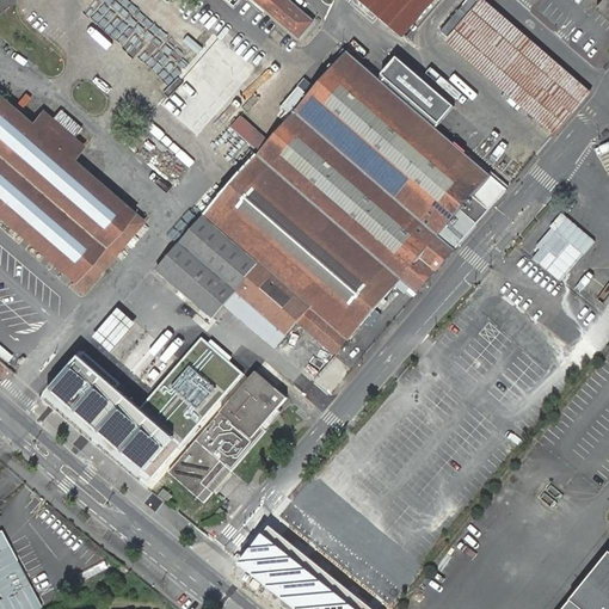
[(254,0),(297,36),(312,20),(289,1),(288,0),(254,0)]
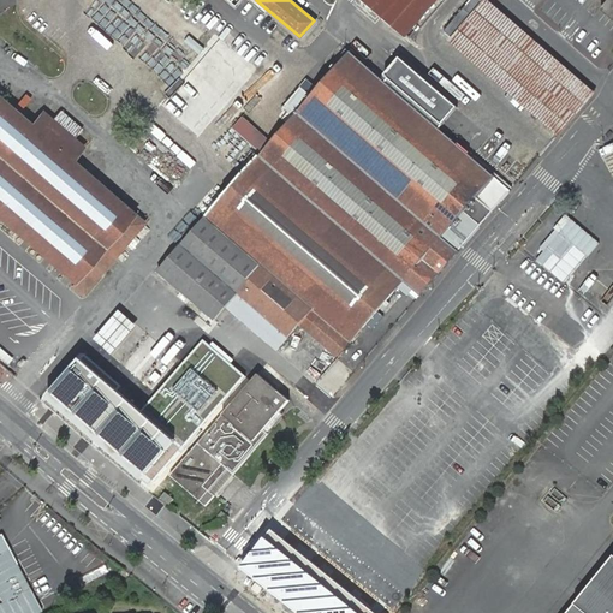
[(353,0),(351,3),(398,43),(434,0),(353,0)]
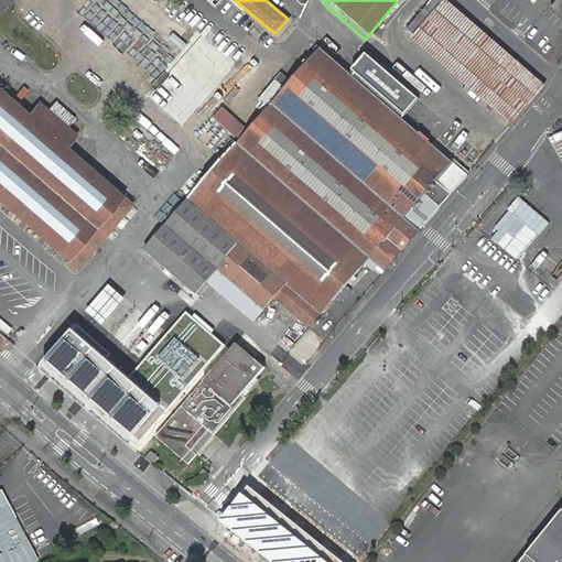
[(543,84),(446,0),(441,0),(428,0),(406,26),(413,33),(410,36),(510,122),(543,84)]
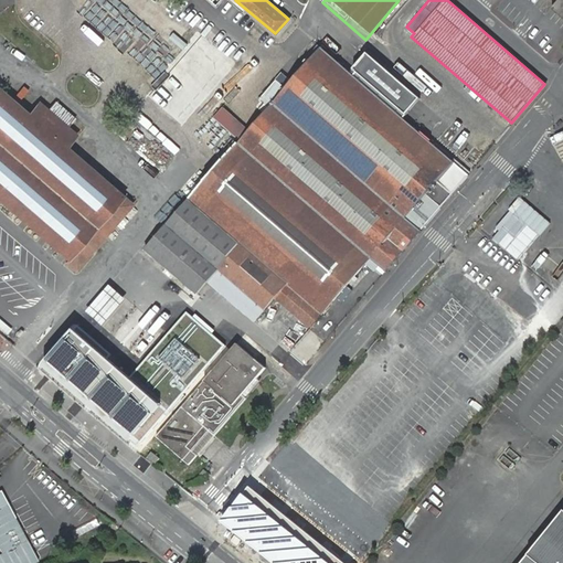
[(304,63),(245,133),(238,139),(248,147),(246,150),(369,255),(384,269),(418,229),(466,173),(319,46),(304,63)]
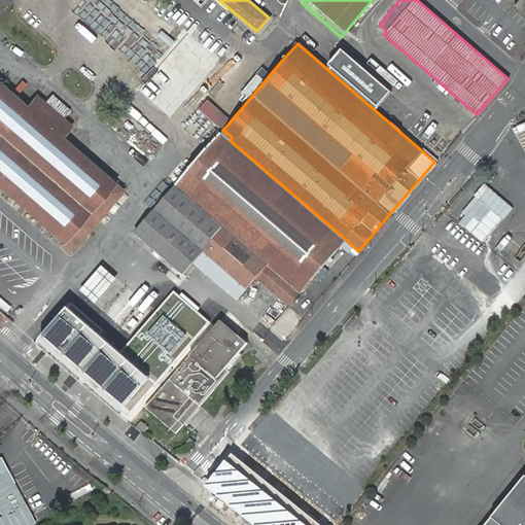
[(229,50),(193,100),(201,106),(237,57),(229,50)]
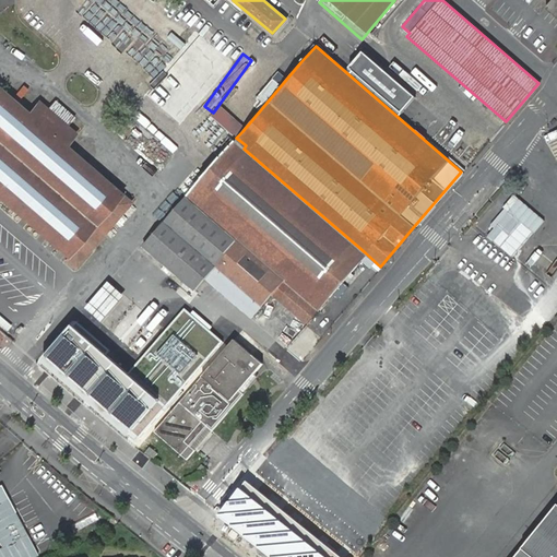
[(26,55),(21,59),(28,68),(34,63),(26,55)]
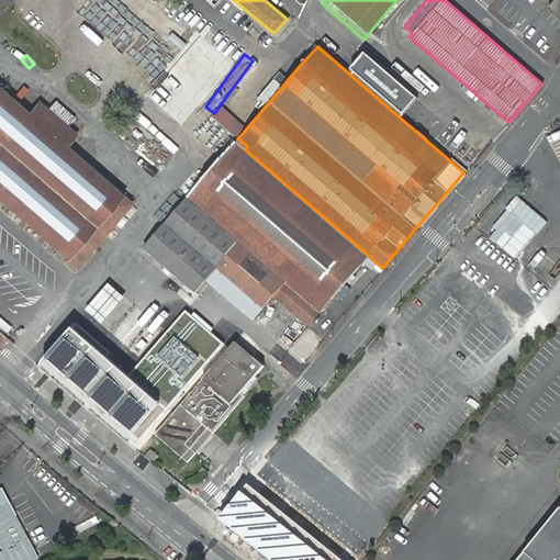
[(64,258),(74,266),(94,241),(129,201),(64,145),(74,133),(65,125),(73,116),(54,100),(46,109),(36,101),(25,113),(0,91),(0,199),(66,256),(64,258)]
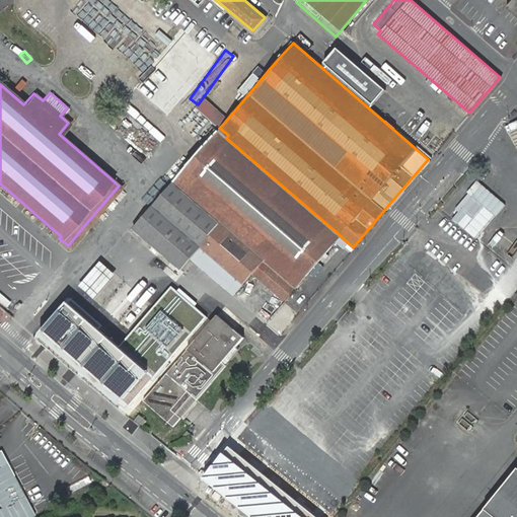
[(228,135),(219,128),(204,146),(173,180),(133,227),(179,267),(189,255),(199,244),(241,282),(251,270),(263,257),(293,284),(294,285),(339,234),(226,138),(228,135)]
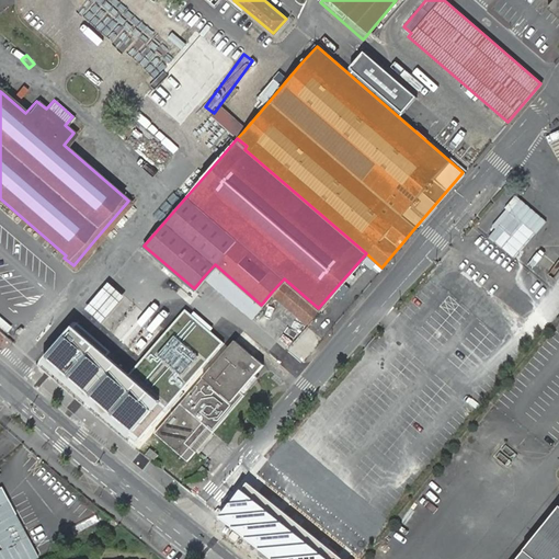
[(251,318),(261,305),(215,264),(204,276),(251,318)]
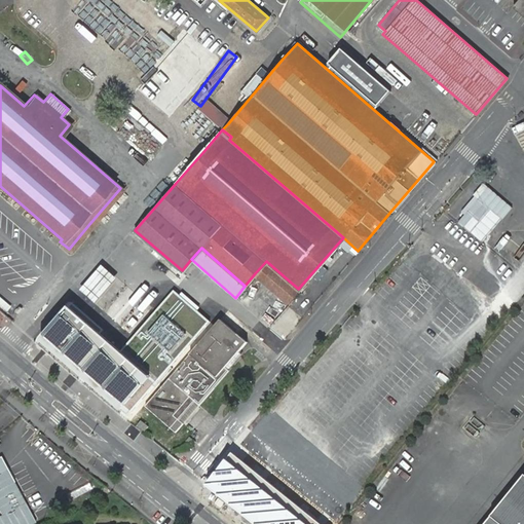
[(287,300),(297,288),(266,261),(255,273),(287,300)]
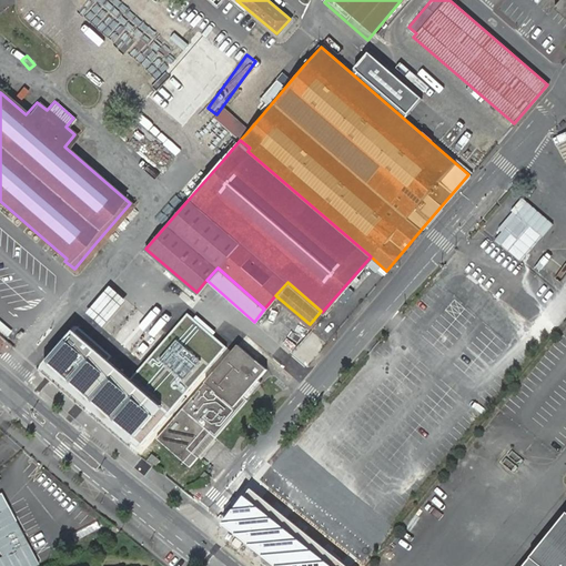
[(87,312),(105,325),(125,296),(107,283),(87,312)]
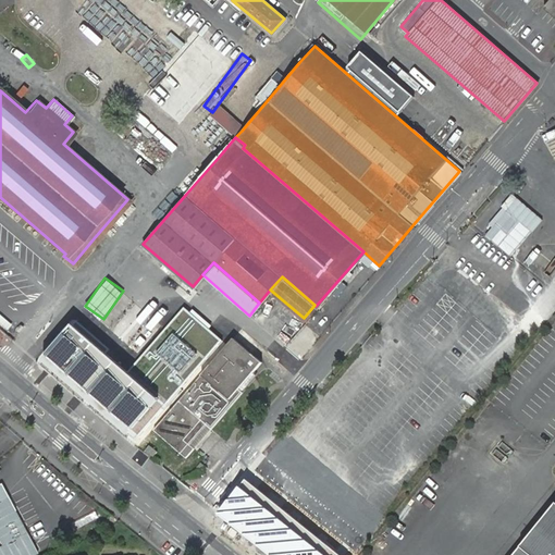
[(220,338),(181,304),(124,371),(66,321),(38,353),(135,434),(220,338)]
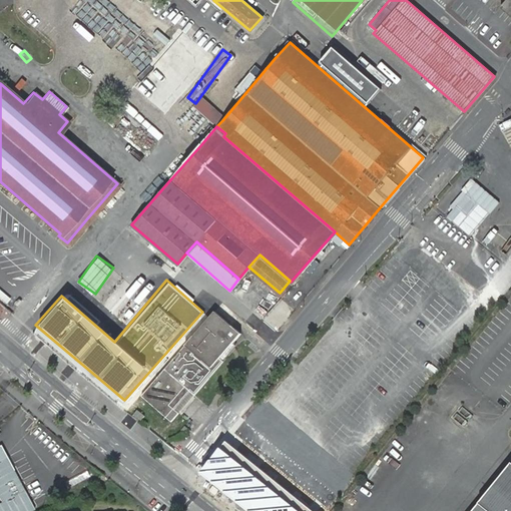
[(272,334),(293,308),(281,298),(259,324),(272,334)]
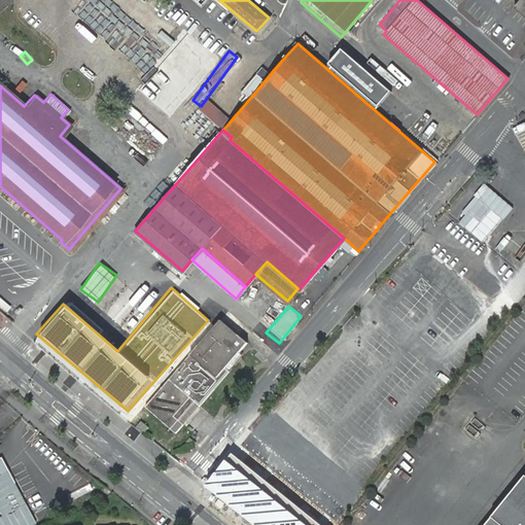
[(143,405),(174,431),(182,422),(172,414),(188,395),(198,405),(228,370),(223,366),(245,342),(218,318),(188,353),(143,405)]
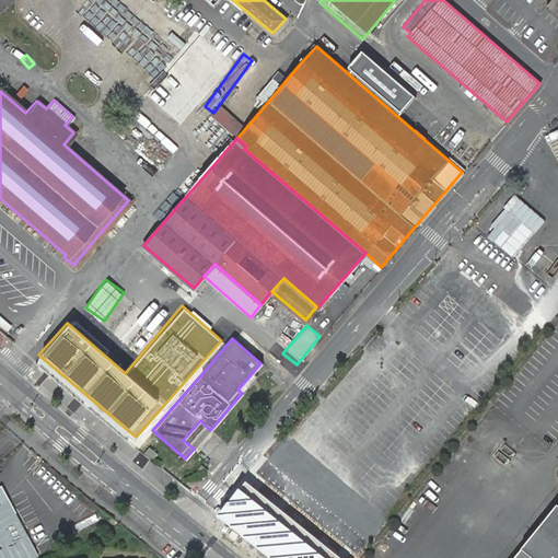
[(0,557),(18,557),(35,549),(0,488),(0,557)]
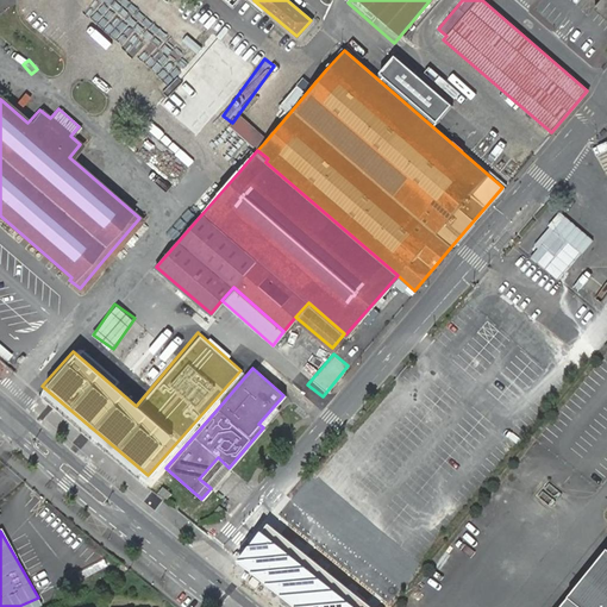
[(606,606),(606,548),(557,606),(606,606)]
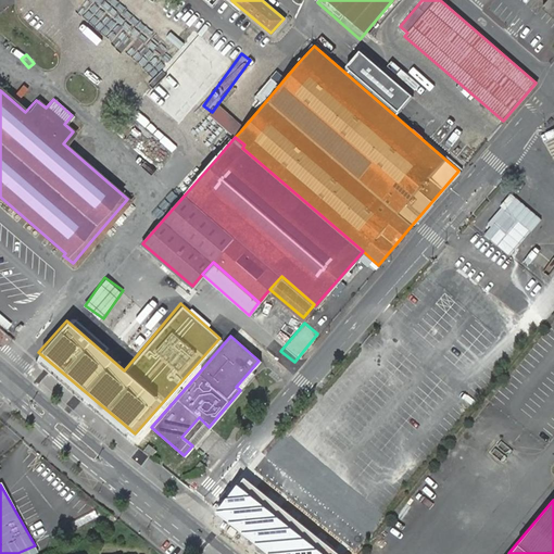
[(117,516),(109,510),(101,518),(106,523),(117,516)]
